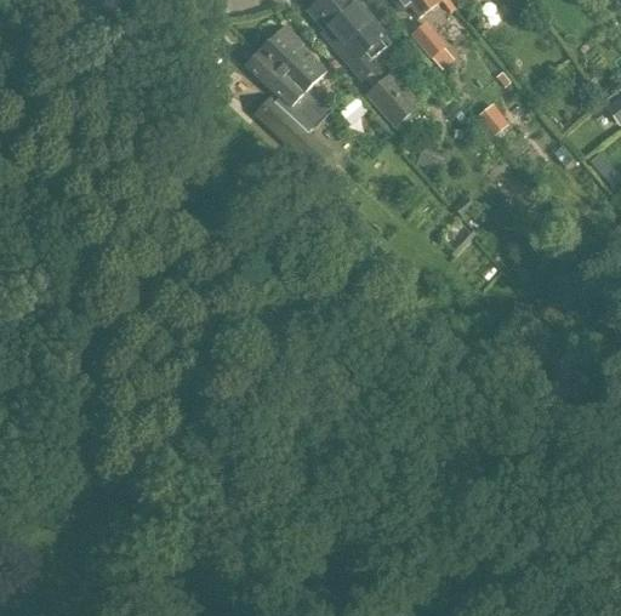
[(386,34),(357,0),(319,0),(309,10),(336,41),(334,44),(352,64),(365,75),(375,67),(369,60),(389,41),(385,35),(386,34)]
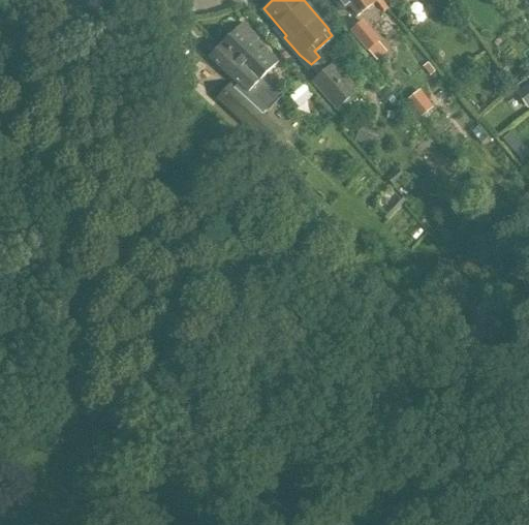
[(359,12),(375,0),(338,0),(343,7),(349,2),(359,12)]
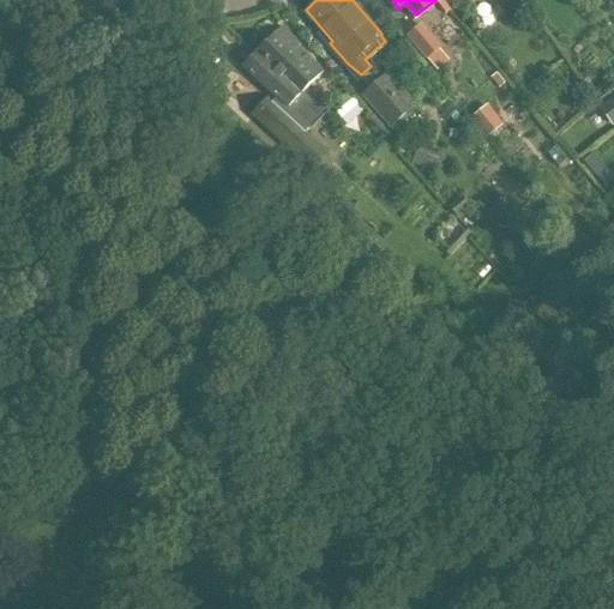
[(441,44),(421,19),(405,32),(425,58),(441,44)]
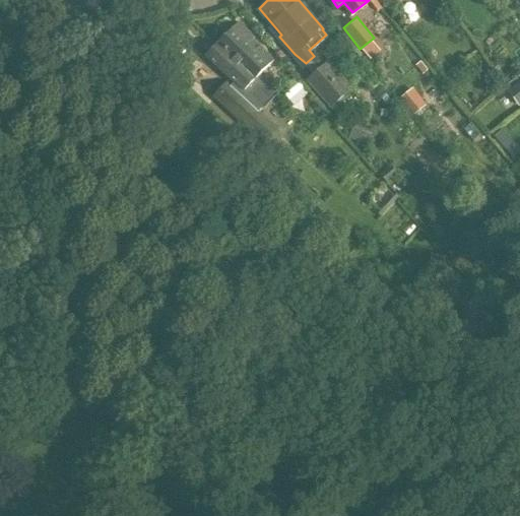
[(238,51),(260,71),(273,57),(252,37),(253,35),(237,20),(217,41),(233,57),(238,51)]
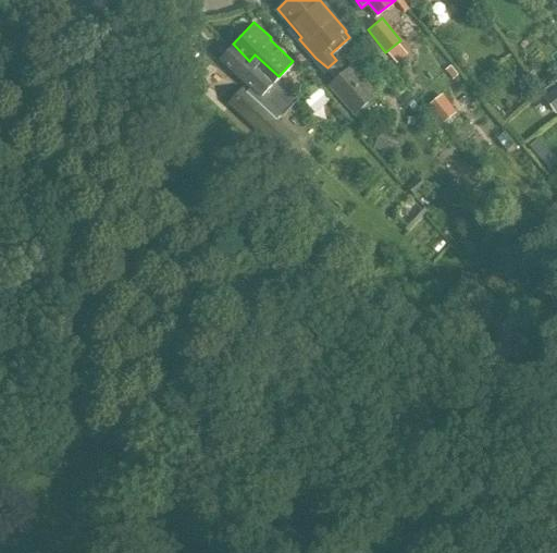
[(249,61),(233,44),(219,59),(247,84),(229,103),(273,145),(286,131),(274,119),(295,97),(275,80),(279,76),(255,54),(249,61)]
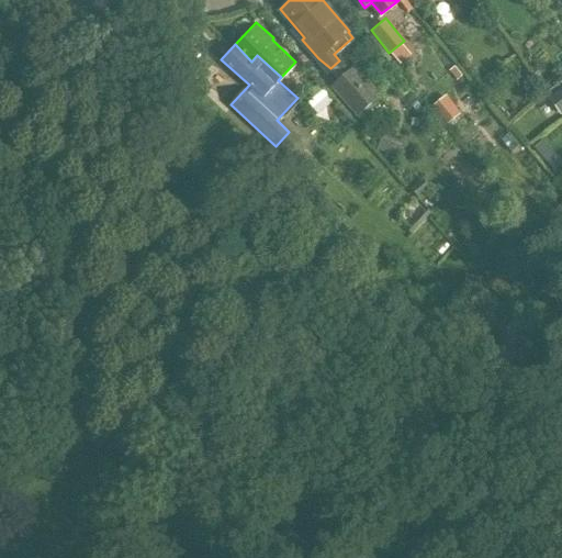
[(352,68),(333,85),(357,113),(377,97),(352,68)]
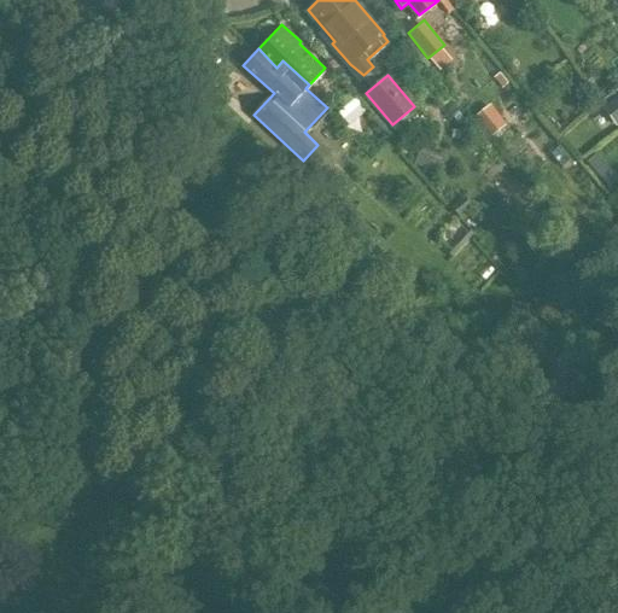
[(334,103),(344,116),(359,104),(348,92),(334,103)]
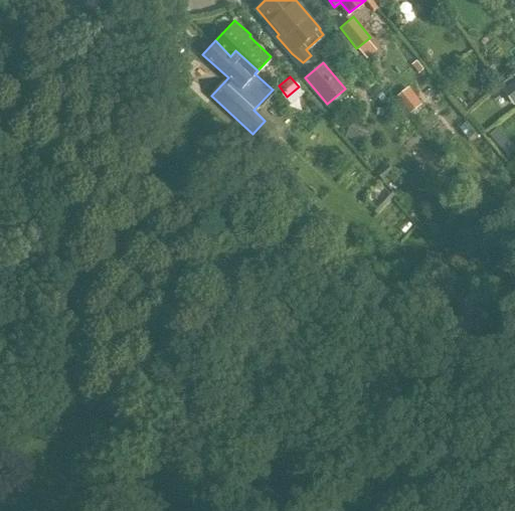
[(514,101),(514,77),(502,89),(513,103),(514,101)]
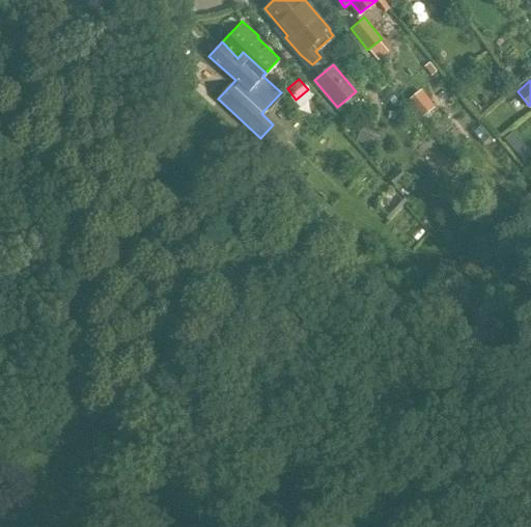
[(411,99),(424,116),(436,108),(422,90),(411,99)]
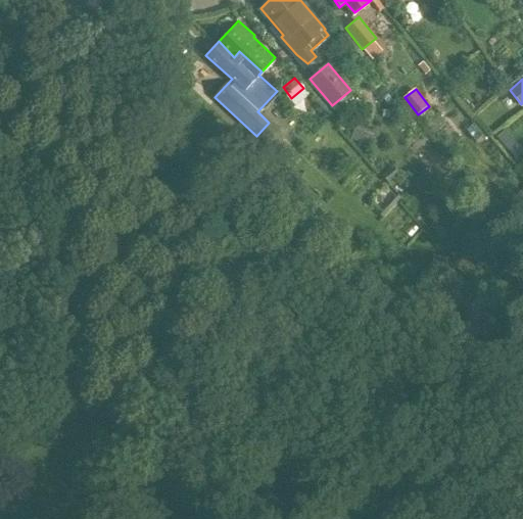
[(506,145),(513,139),(504,129),(496,135),(506,145)]
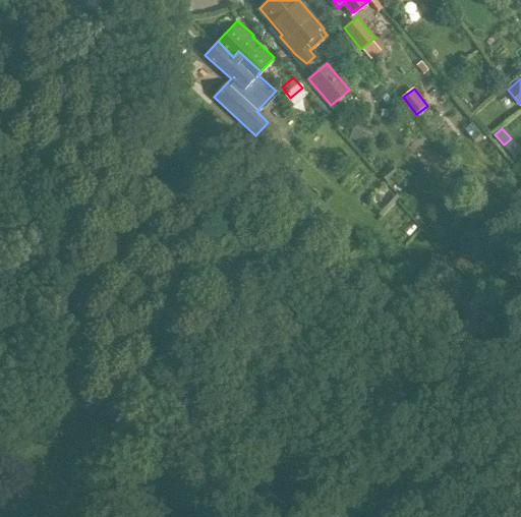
[(381,172),(387,180),(396,172),(390,165),(381,172)]
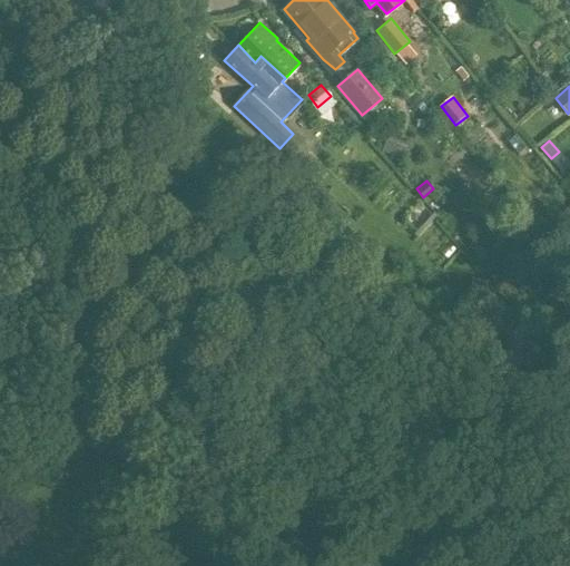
[(416,235),(432,218),(429,215),(414,232),(416,235)]
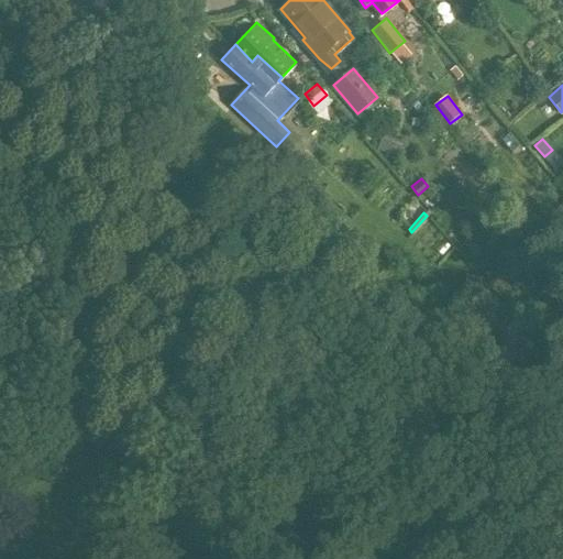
[(482,277),(466,273),(463,287),(478,291),(482,277)]
